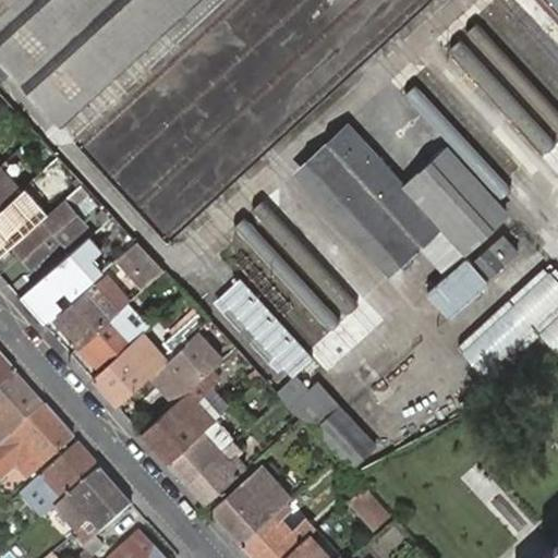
[(0,0),(0,58),(61,125),(197,0),(0,0)]
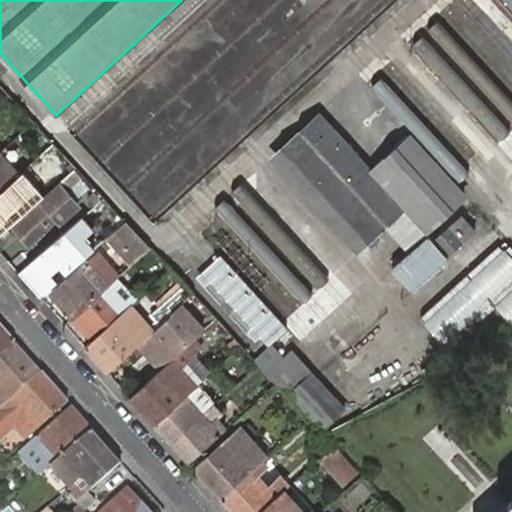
[(218,0),(154,53),(212,124),(218,119),(237,143),(260,124),(208,61),(283,0),(218,0)]
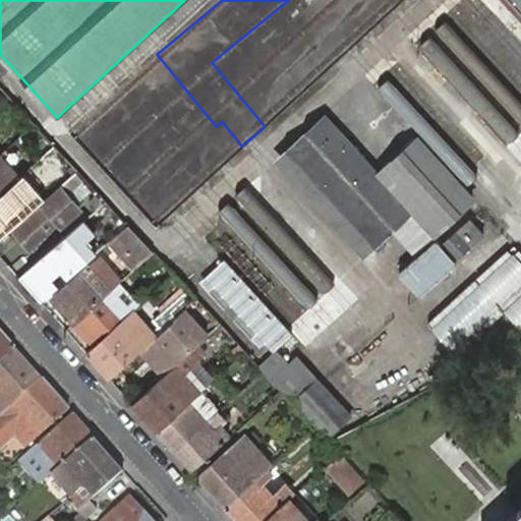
[(520,0),(490,0),(520,33),(520,0)]
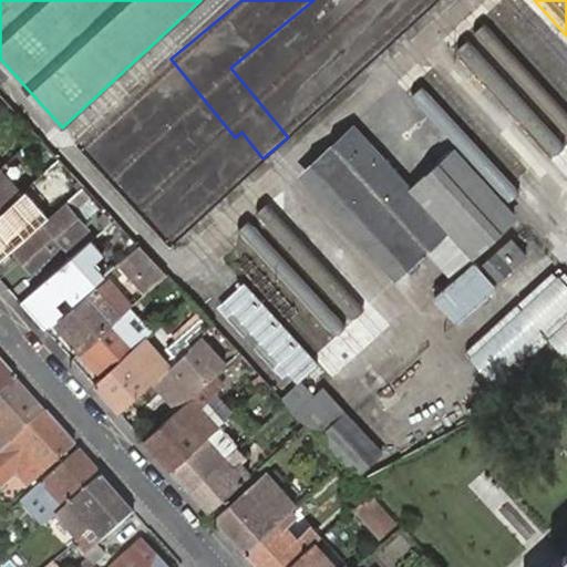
[(311,166),(404,269),(449,230),(474,257),(508,225),(445,157),(411,188),(354,126),(311,166)]
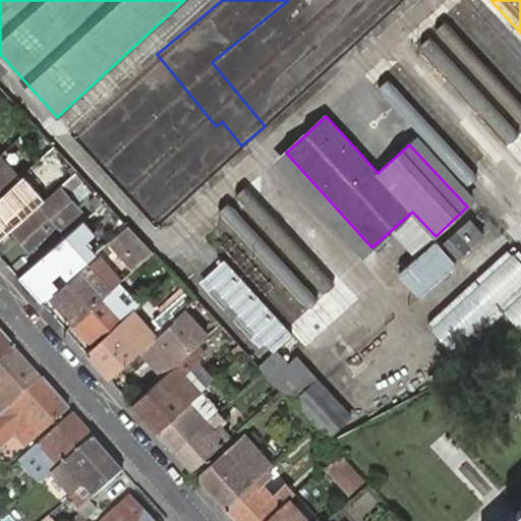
[(0,194),(18,178),(0,158),(0,194)]
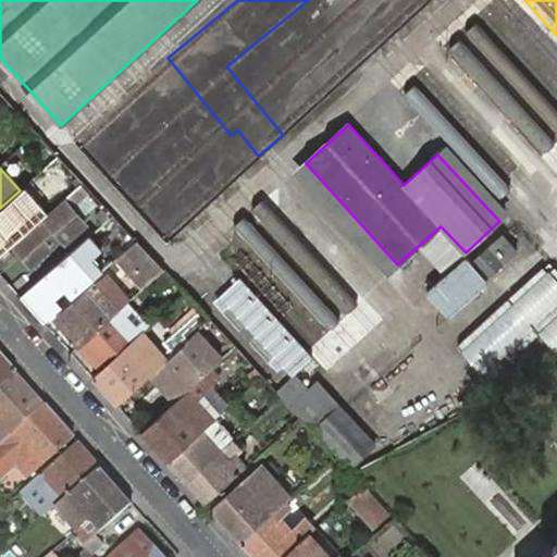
[(61,201),(82,183),(71,172),(0,235),(0,256),(12,245),(42,218),(61,201)]
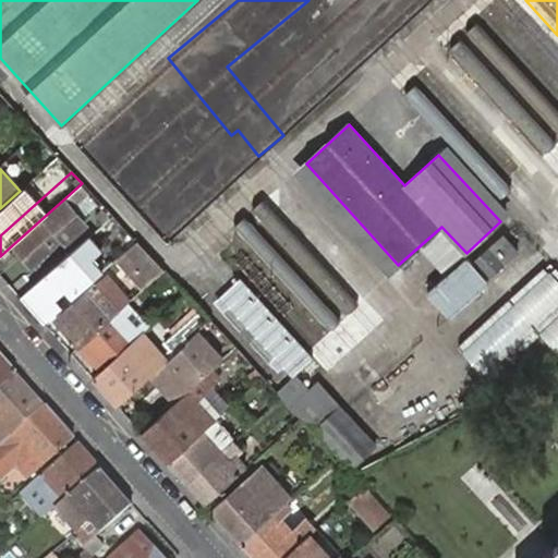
[(44,219),(43,218),(12,245),(31,266),(56,244),(61,240),(64,242),(84,226),(76,217),(69,209),(88,193),(82,186),(63,203),(44,219)]
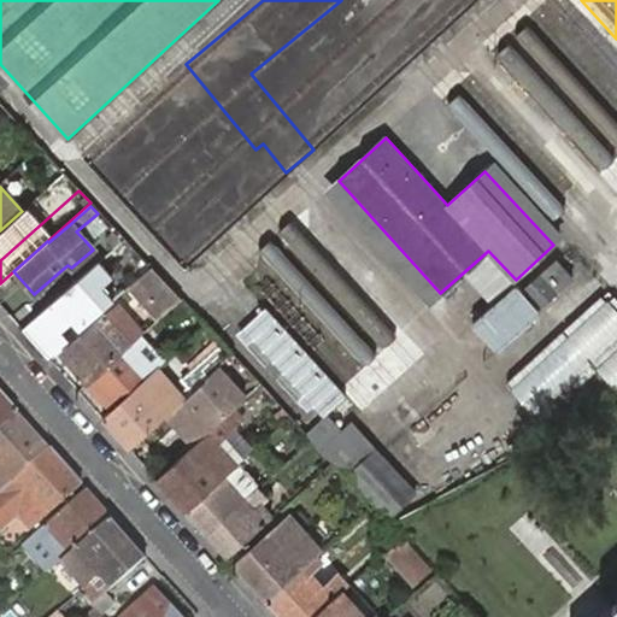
[(105,223),(98,213),(76,231),(84,240),(105,223)]
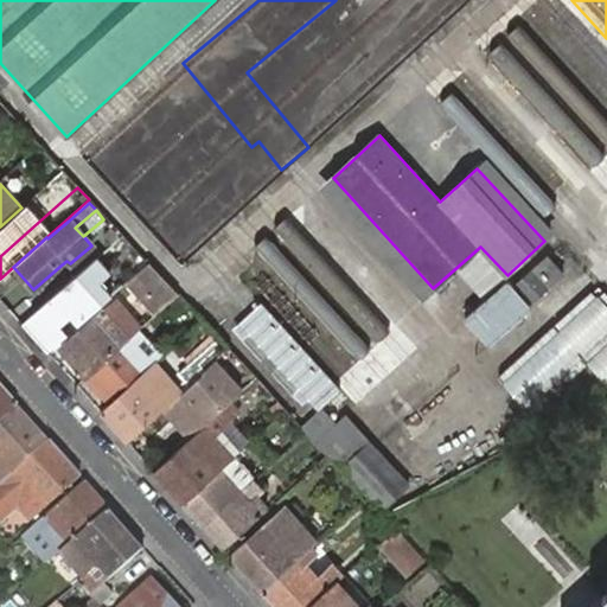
[(112,243),(119,236),(112,228),(104,234),(112,243)]
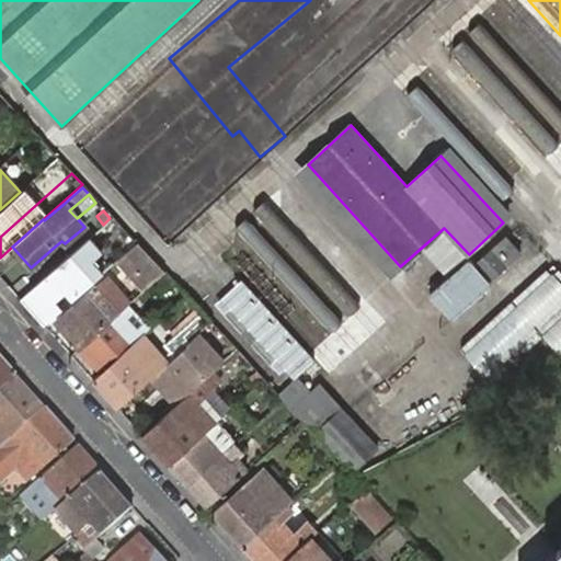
[(135,244),(110,218),(103,225),(99,228),(114,243),(106,250),(116,262),(135,244)]
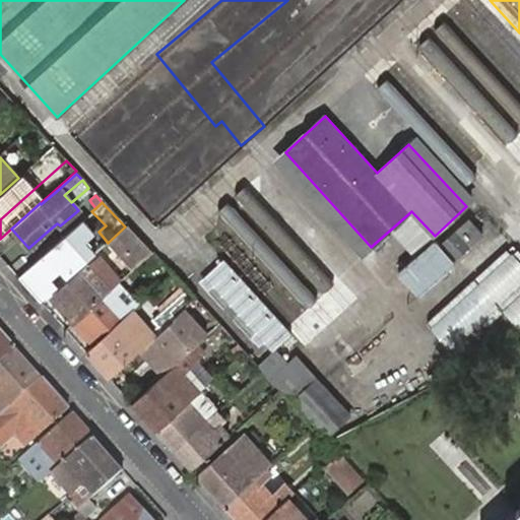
[(436,238),(399,271),(419,293),(484,234),(470,217),(441,243),(436,238)]
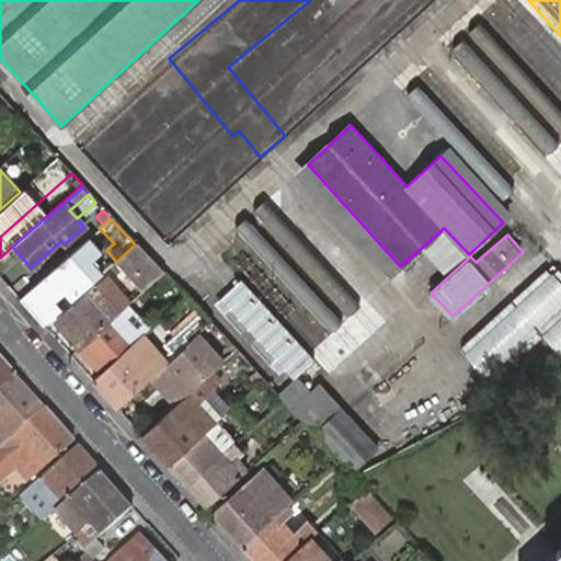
[(165,272),(138,242),(135,244),(116,262),(115,262),(124,272),(129,267),(138,276),(140,274),(150,286),(165,272)]
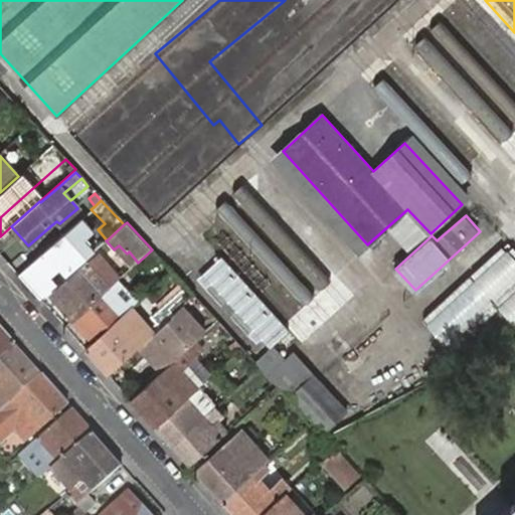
[(63,279),(88,256),(81,250),(67,234),(29,269),(43,285),(57,273),(63,279)]
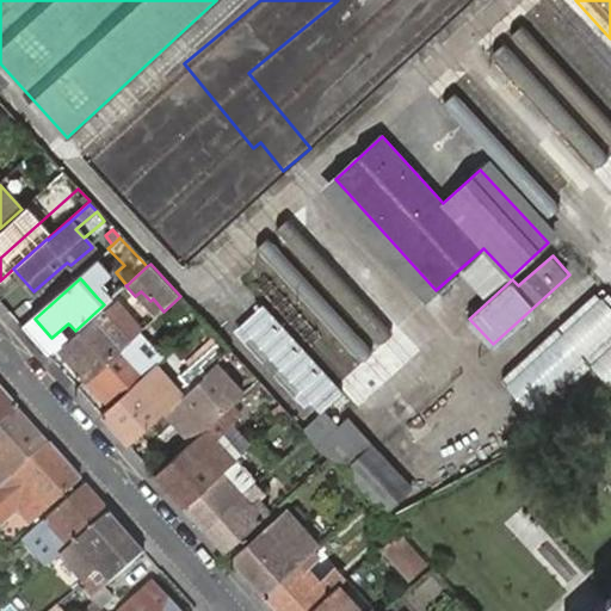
[(610,325),(610,306),(603,297),(506,384),(524,403),(610,325)]
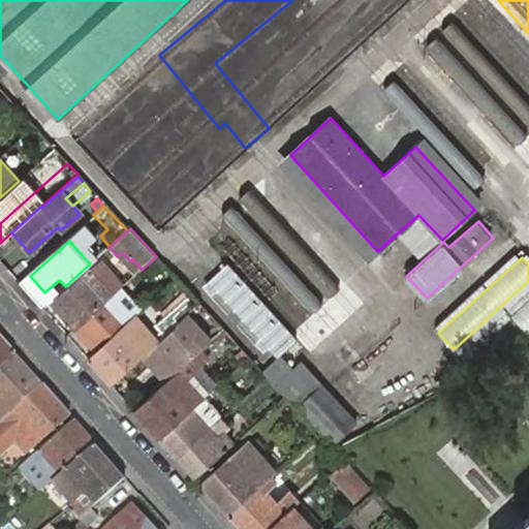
[(156,258),(147,267),(156,278),(162,273),(160,270),(163,267),(156,258)]
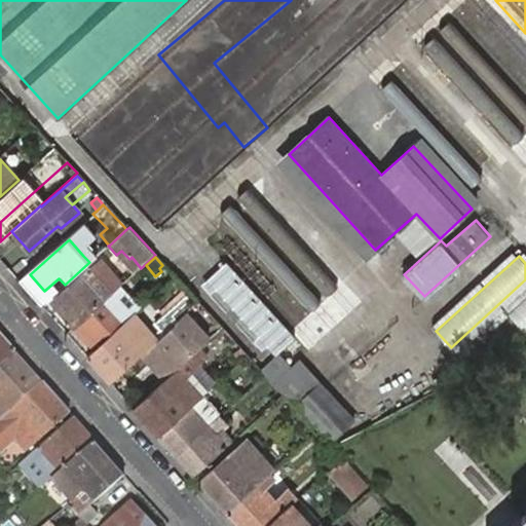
[(112,294),(120,287),(98,262),(90,269),(52,302),(75,327),(112,294)]
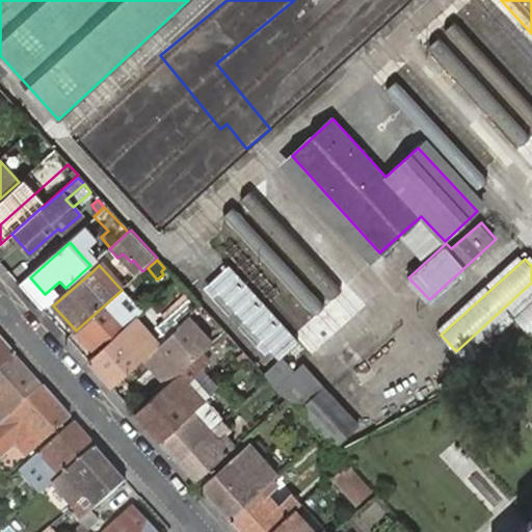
[(141,313),(122,290),(113,297),(76,330),(96,353),(130,323),(133,320),(141,313)]
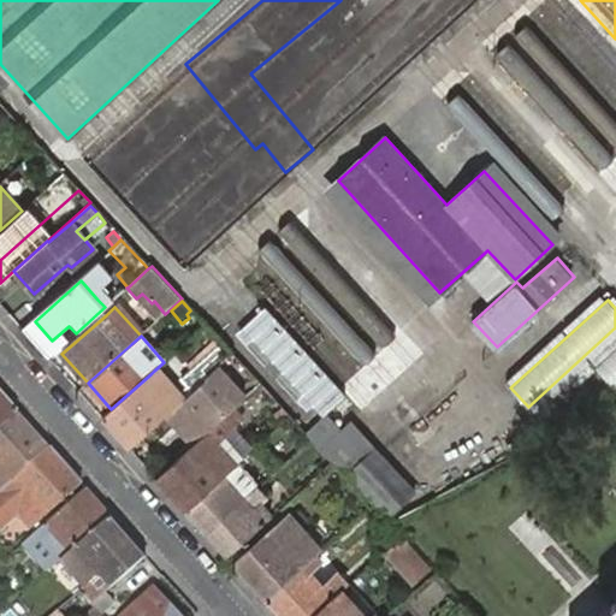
[(615,386),(615,385),(615,349),(598,367),(615,386)]
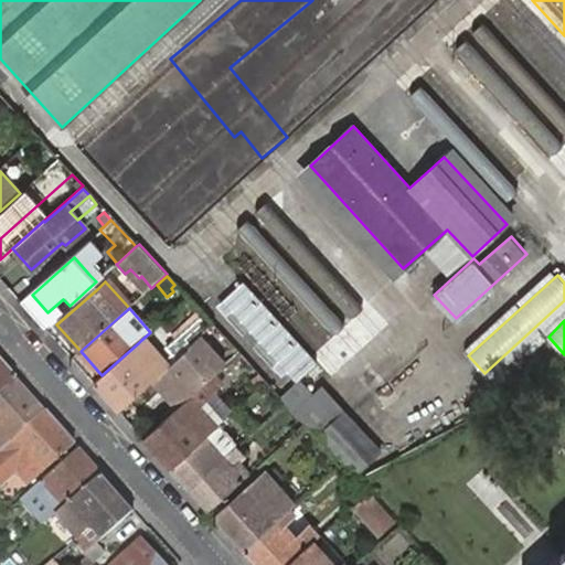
[(224,364),(200,338),(190,347),(177,359),(178,360),(164,371),(151,383),(161,393),(166,390),(179,405),(224,364)]
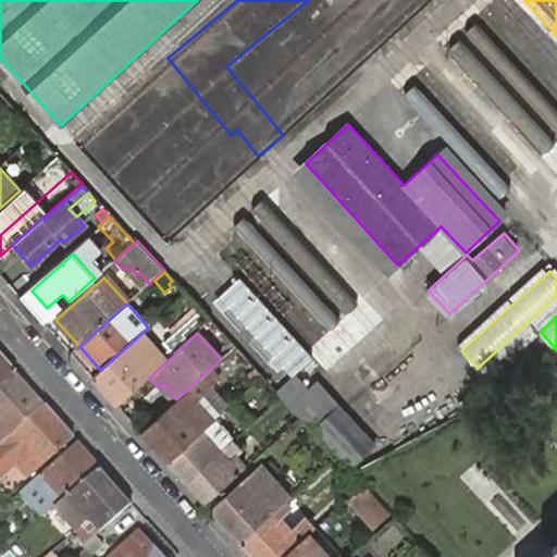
[(136,338),(100,370),(91,378),(116,405),(161,366),(136,338)]
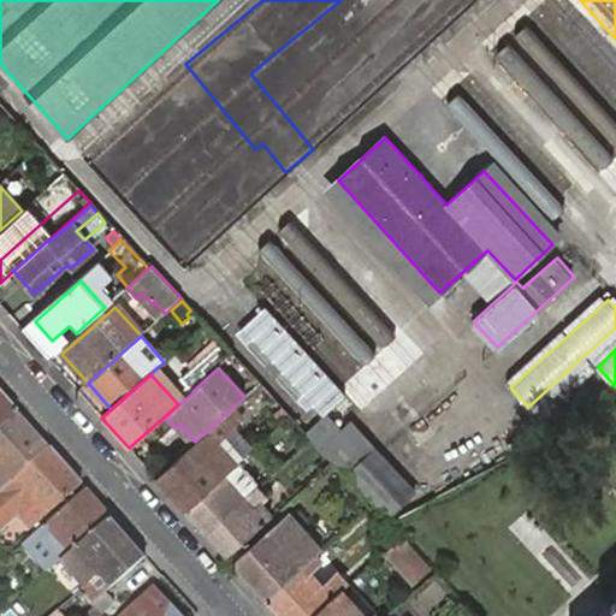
[(0,425),(16,410),(0,392),(0,425)]
